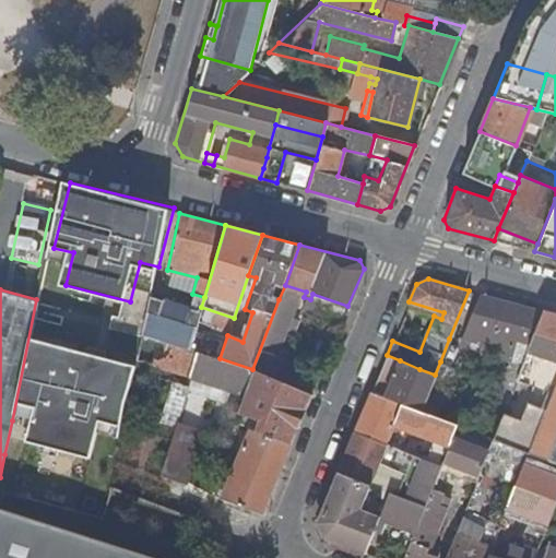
[(204,297),(192,294),(188,309),(162,299),(149,296),(141,334),(189,349),(201,307),(204,297)]
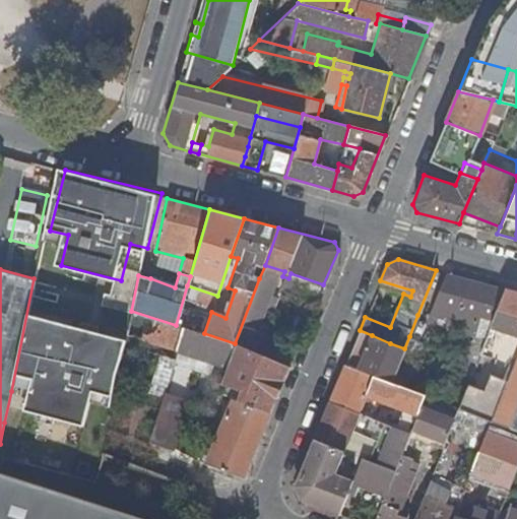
[(505,289),(447,273),(433,309),(463,318),(461,324),(458,331),(469,333),(474,333),(473,341),(470,341),(457,372),(470,376),(479,353),(505,289)]
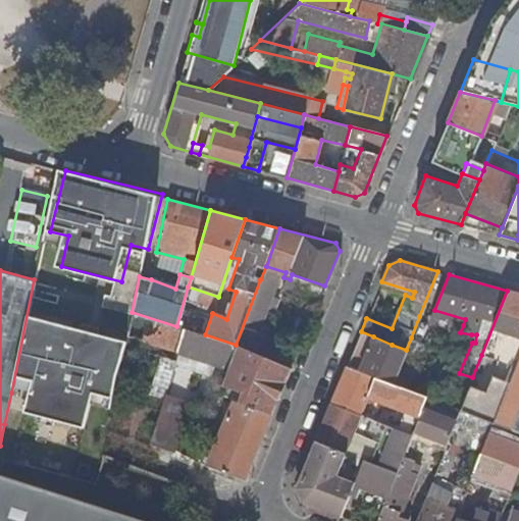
[(239,346),(263,356),(270,339),(254,331),(260,314),(261,314),(273,284),(260,279),(236,345),(239,346)]
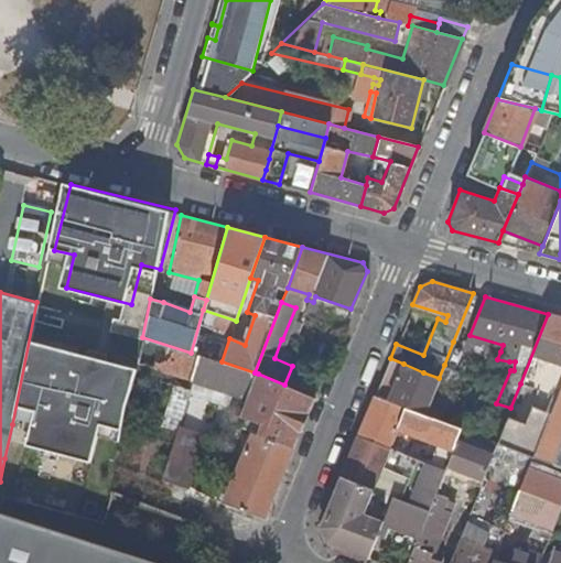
[(560,387),(560,316),(548,314),(520,383),(537,389),(525,423),(506,417),(496,442),(497,443),(532,456),(533,457),(560,387)]
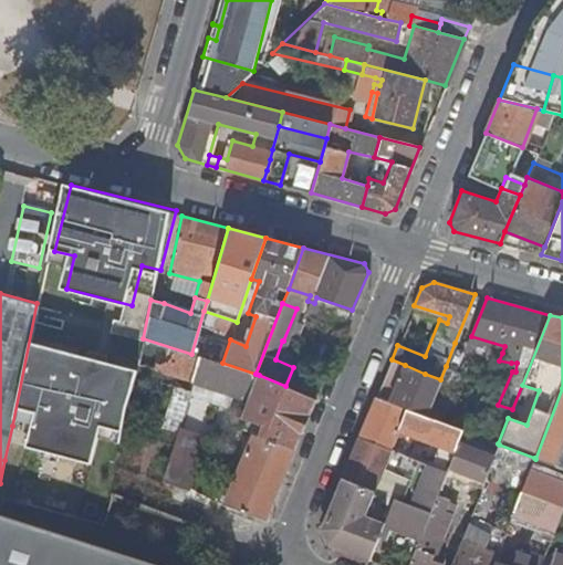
[(504,346),(471,336),(466,351),(499,361),(502,353),(504,346)]
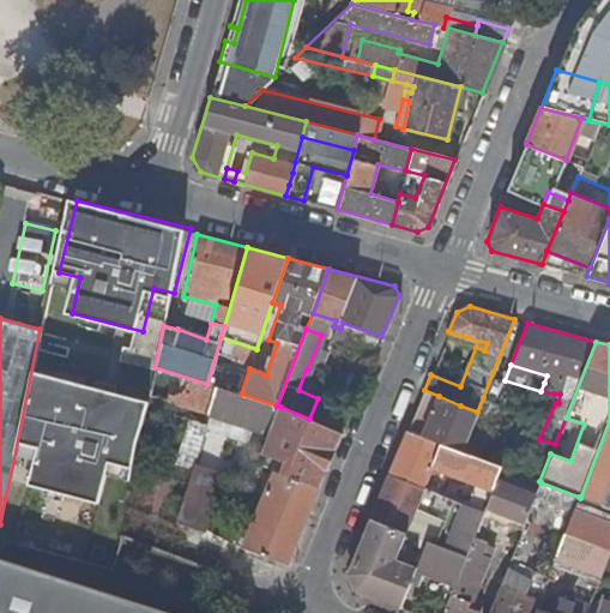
[(189,406),(207,412),(215,385),(207,384),(155,367),(149,394),(189,406)]
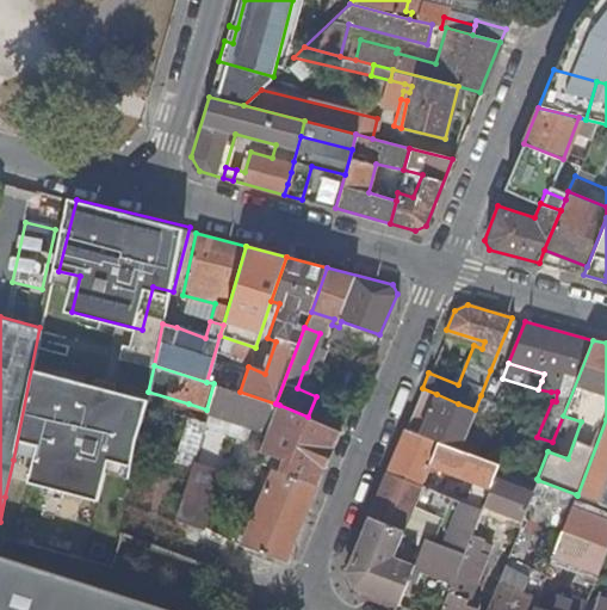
[(149,398),(38,370),(20,439),(39,444),(30,482),(101,500),(112,458),(132,463),(149,398)]
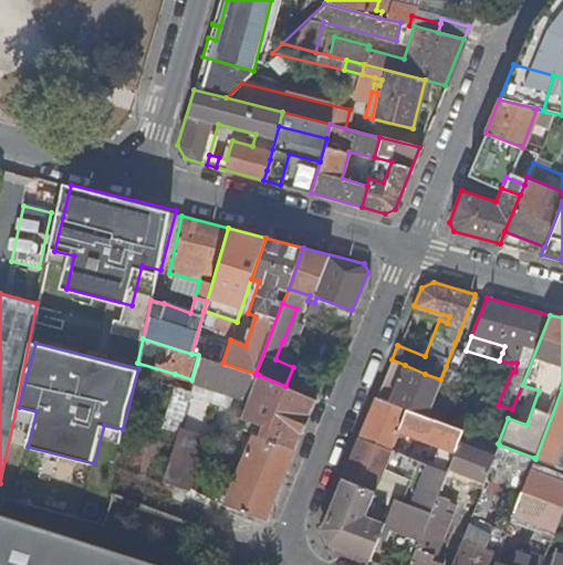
[(190,382),(246,399),(256,374),(222,363),(198,355),(191,379),(190,382)]
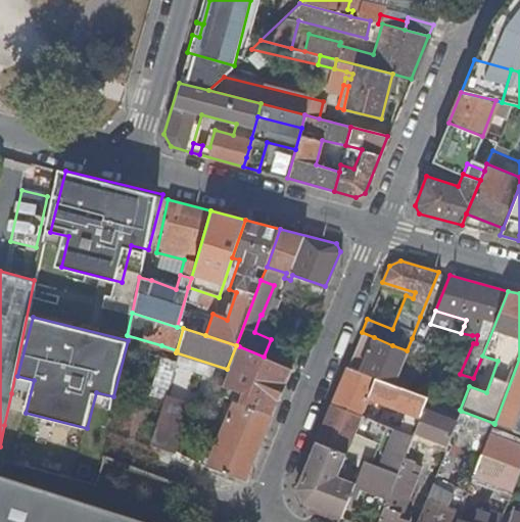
[(405,354),(407,350),(392,345),(374,337),(362,332),(347,367),(360,372),(392,384),(405,354)]
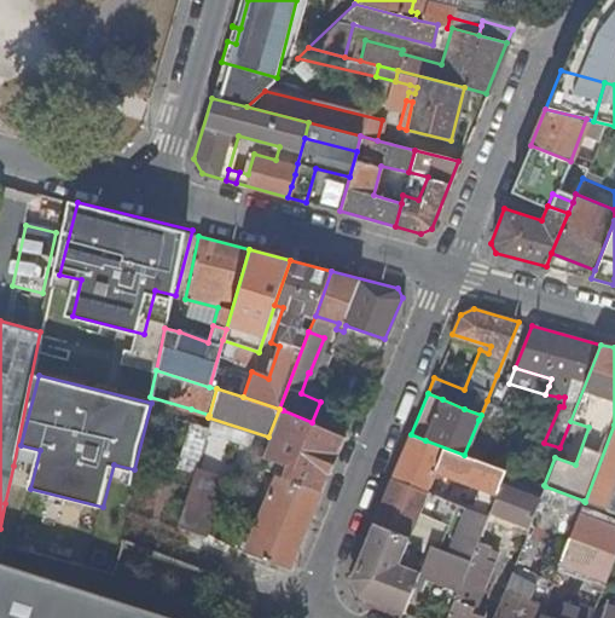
[(500,406),(487,400),(481,415),(479,420),(493,426),(500,406)]
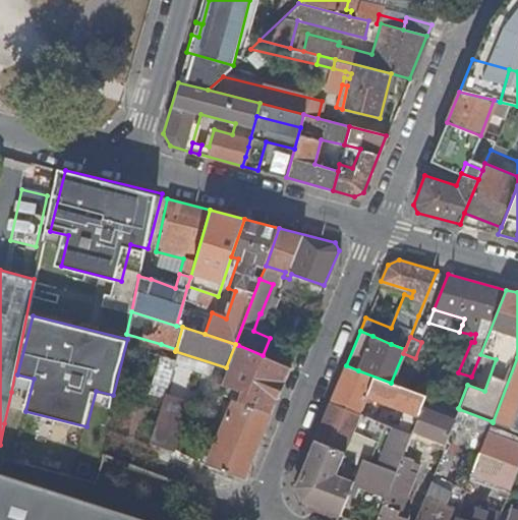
[(162,399),(175,351),(176,349),(161,344),(147,393),(162,399)]
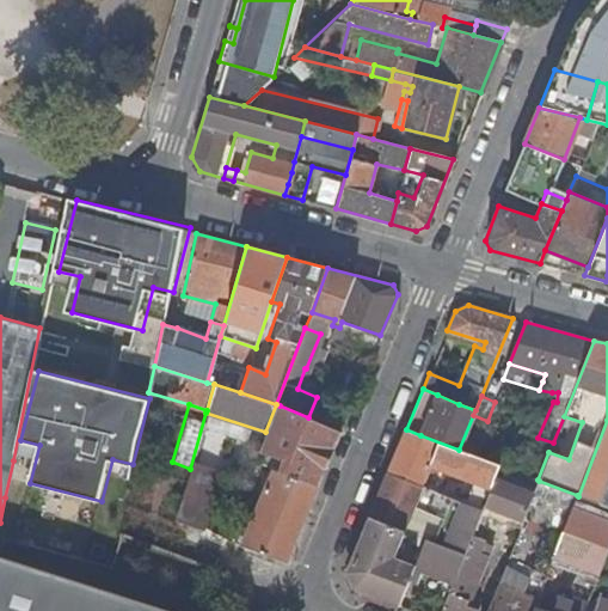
[(282,459),(277,470),(317,487),(323,474),(341,431),(308,417),(280,405),(276,404),(265,432),(258,453),(282,459)]
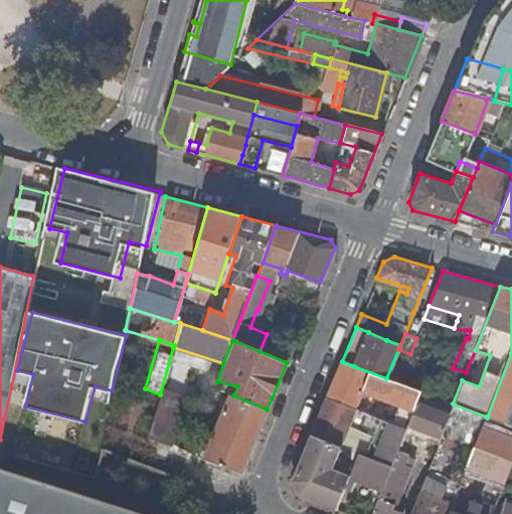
[(511,353),(487,417),(511,426),(511,353)]
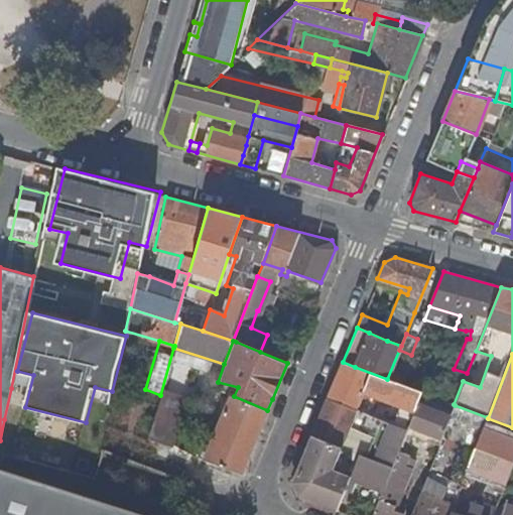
[(327,398),(361,410),(369,413),(376,395),(413,410),(419,396),(421,392),(387,379),(355,367),(343,362),(327,398)]
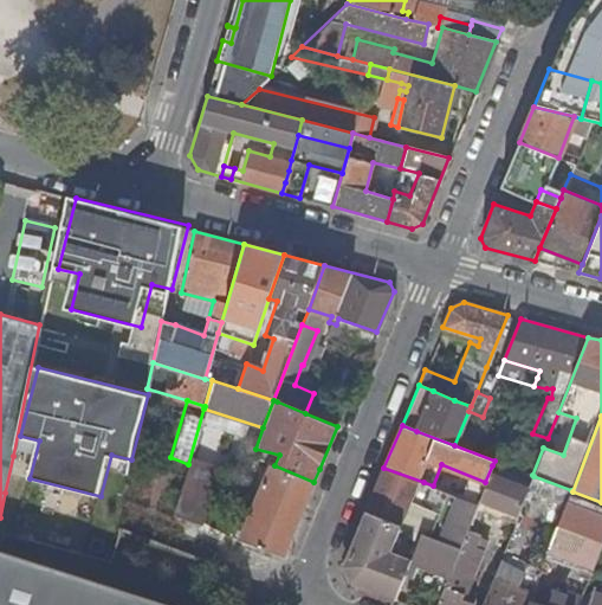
[(532,475),(494,461),(492,465),(485,482),(481,493),(478,501),(518,514),(533,476),(532,475)]
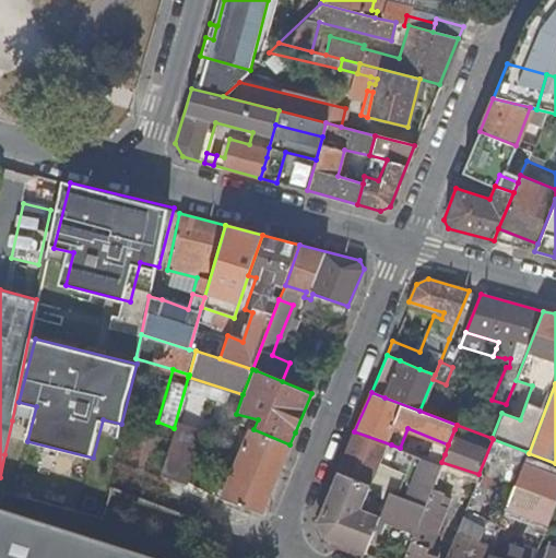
[(290,444),(253,429),(245,432),(219,497),(261,512),(290,444)]
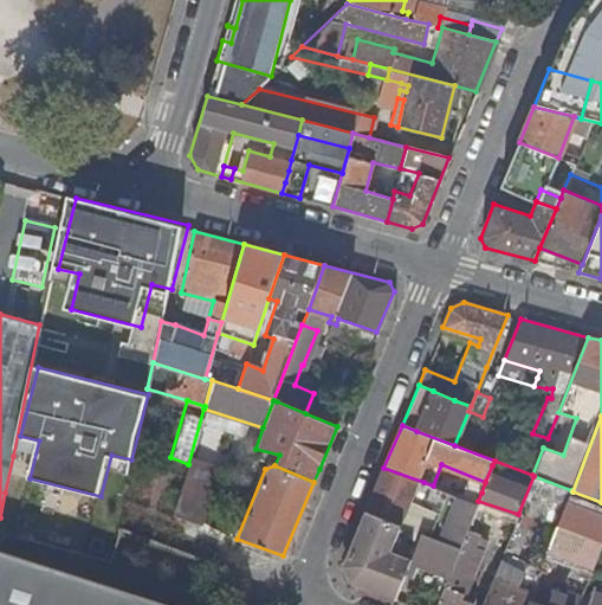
[(364,512),(399,525),(415,486),(421,488),(424,482),(383,468),(364,512)]
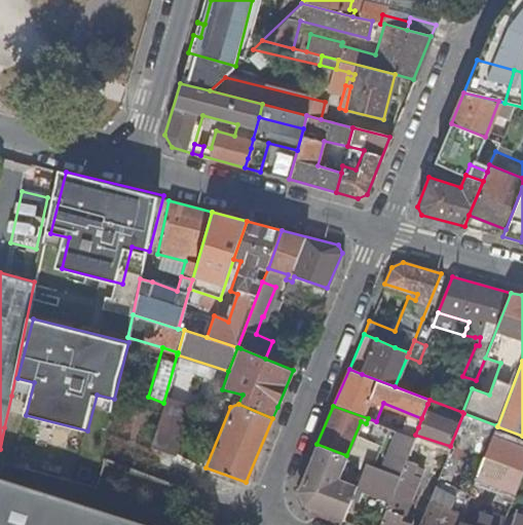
[(150,447),(171,455),(183,416),(161,409),(150,447)]
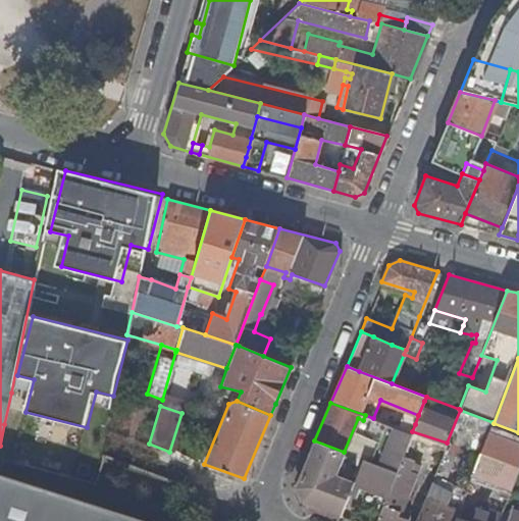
[(492,422),(460,410),(447,443),(444,451),(454,455),(459,445),(481,452),(489,432),(492,422)]
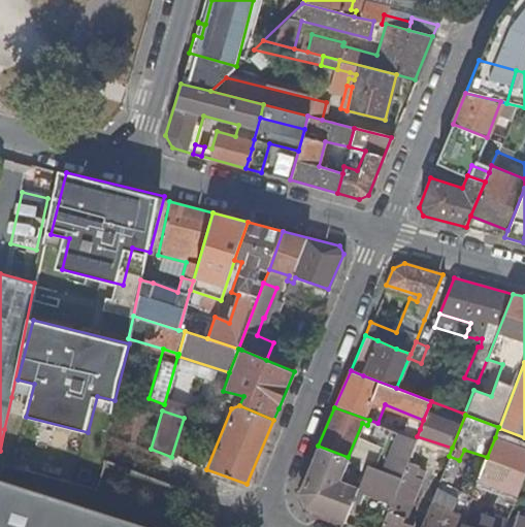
[(348,457),(354,460),(361,462),(369,440),(378,423),(369,420),(367,425),(362,423),(348,457)]
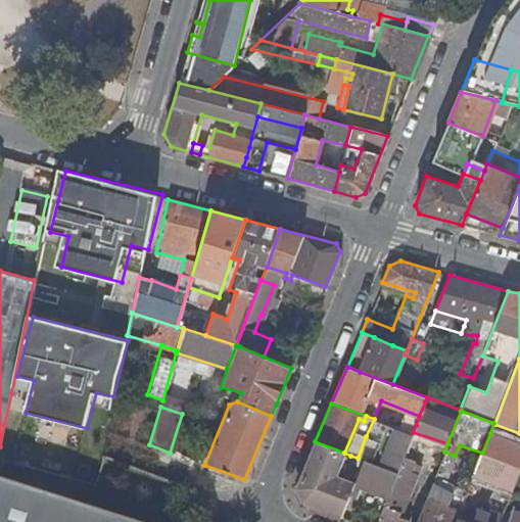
[(396,473),(403,456),(412,434),(374,419),(366,436),(378,441),(370,463),(396,473)]
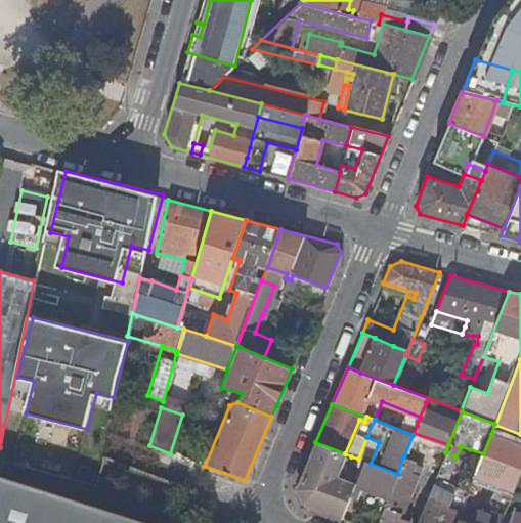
[(520,444),(491,434),(483,453),(470,485),(479,488),(483,478),(505,487),(501,496),(509,499),(520,470),(520,468),(520,444)]
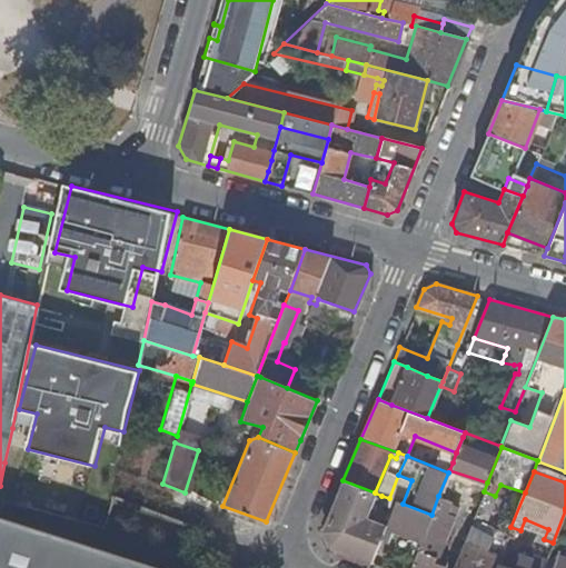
[(398,475),(389,498),(394,500),(403,504),(411,480),(398,475)]
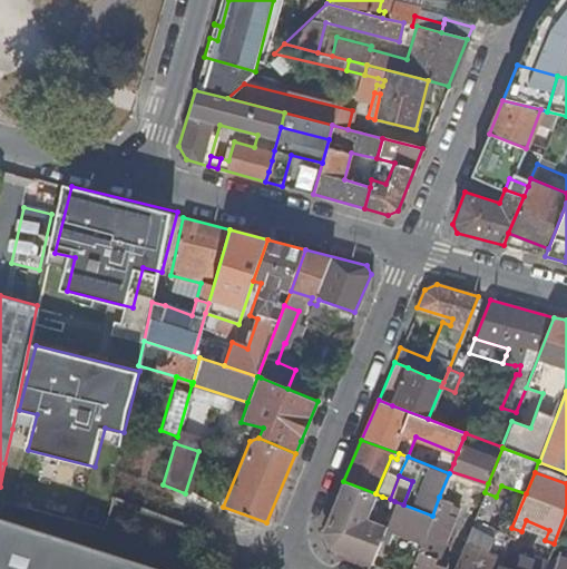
[(375,493),(343,481),(323,530),(329,547),(371,563),(379,542),(385,526),(367,518),(374,499),(381,501),(382,497),(375,493)]
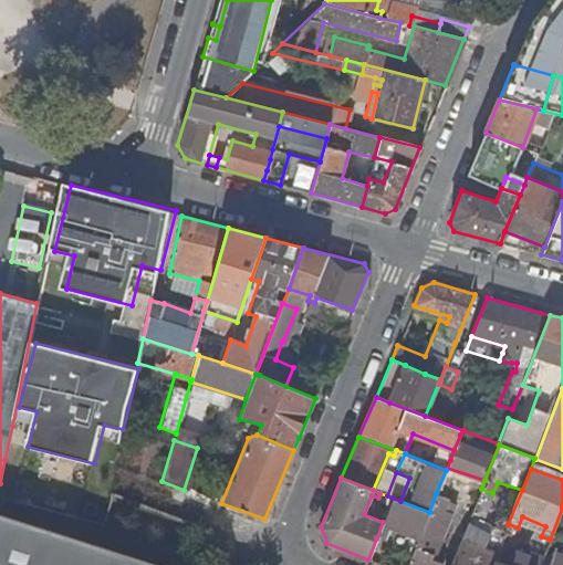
[(425,522),(416,544),(415,546),(407,564),(440,564),(441,563),(436,562),(438,556),(435,554),(451,513),(445,510),(448,500),(436,493),(429,512),(425,522)]
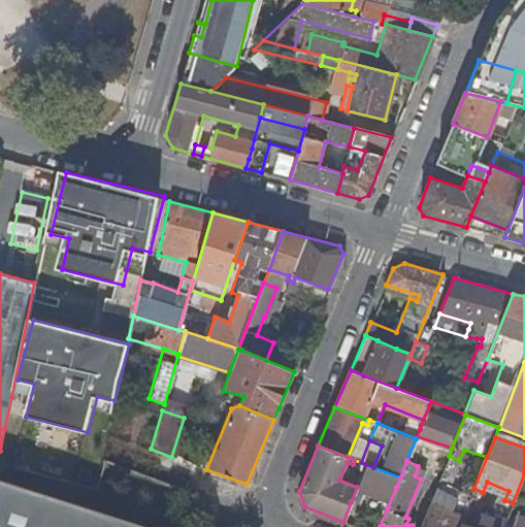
[(357,487),(351,502),(355,504),(361,490),(384,499),(382,505),(388,507),(396,487),(400,478),(373,467),(365,464),(357,487)]
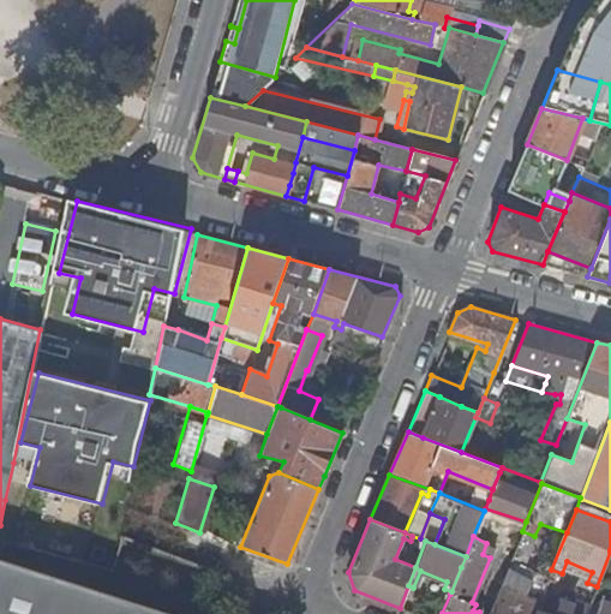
[(0,613),(161,613),(17,568),(0,564),(0,613)]
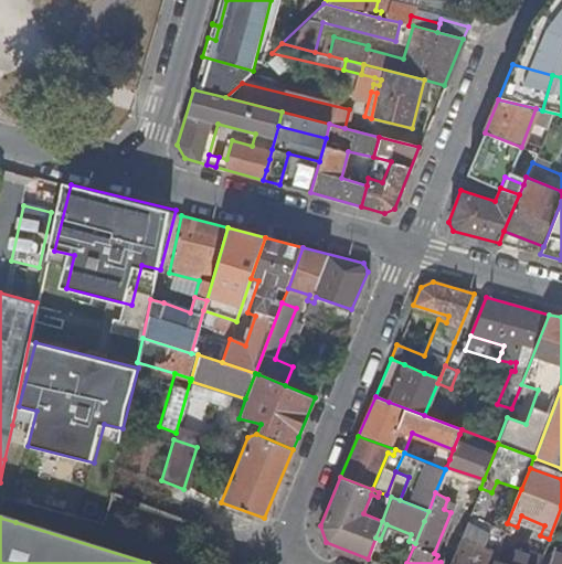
[(499,542),(464,529),(459,540),(496,553),(499,542)]
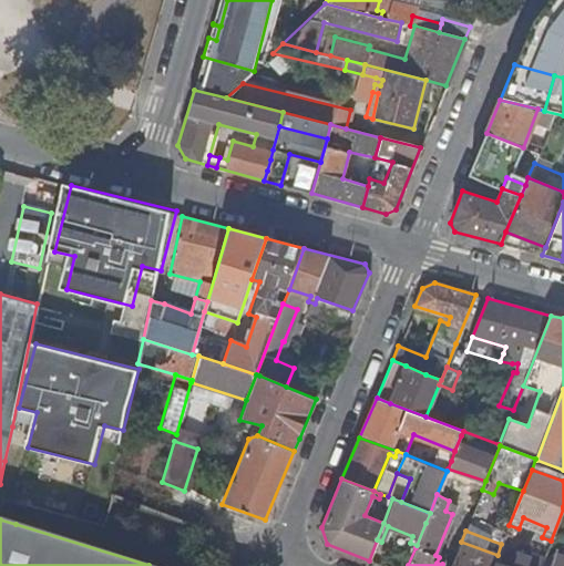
[(563,542),(560,541),(553,556),(563,559),(563,542)]
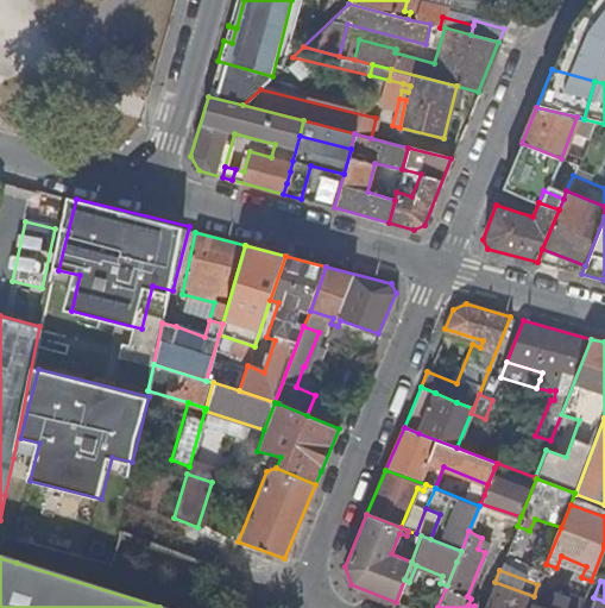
[(483,607),(528,607),(530,603),(534,596),(495,582),(483,607)]
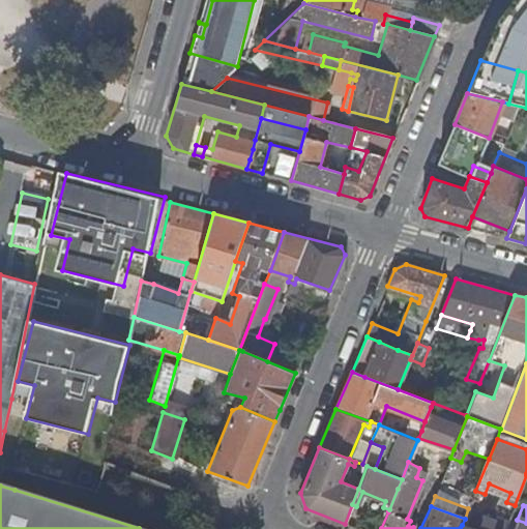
[(460,528),(491,528),(494,524),(491,520),(489,519),(487,518),(484,519),(481,524),(480,524),(478,528),(473,528),(462,525),(460,528)]
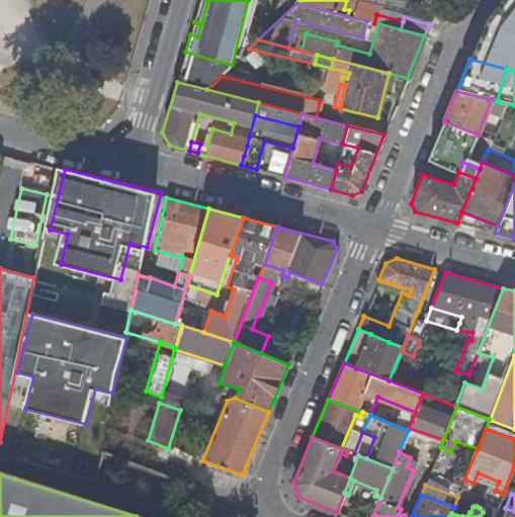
[(514,516),(514,511),(505,508),(501,516),(514,516)]
